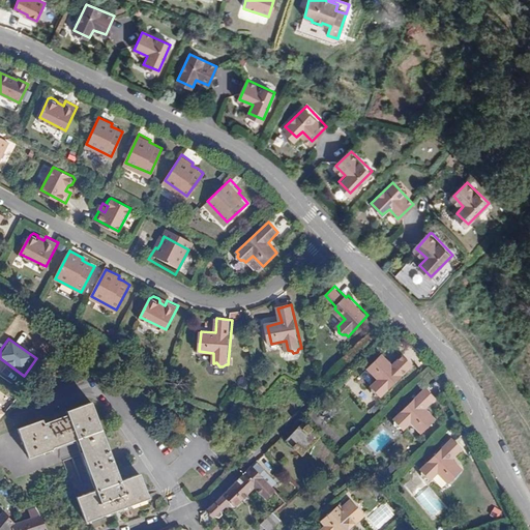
[(382,352),(367,365),(378,377),(371,384),(372,386),(372,389),(375,393),(379,393),(381,394),(413,363),(403,352),(392,362),(382,352)]
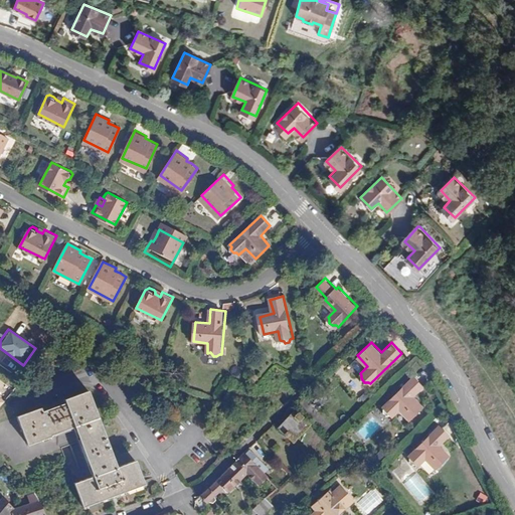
[(353,365),(361,372),(366,366),(358,359),(353,365)]
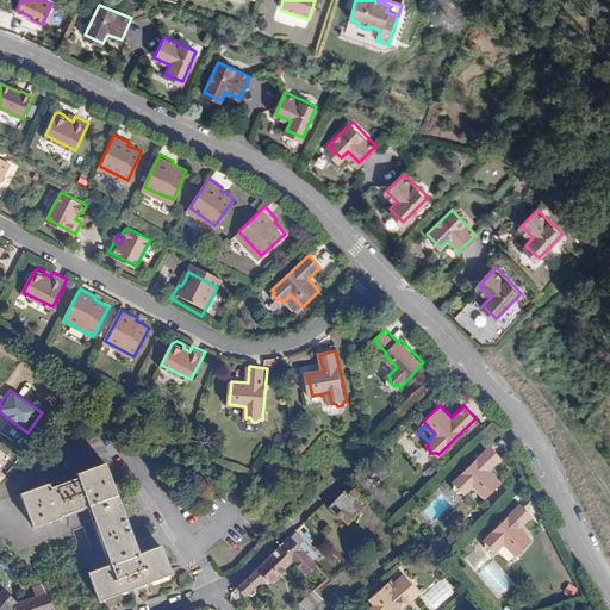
[(486,449),(449,485),(452,487),(452,493),(454,495),(460,495),(462,498),(471,489),(483,500),(498,484),(487,473),(498,462),(486,449)]
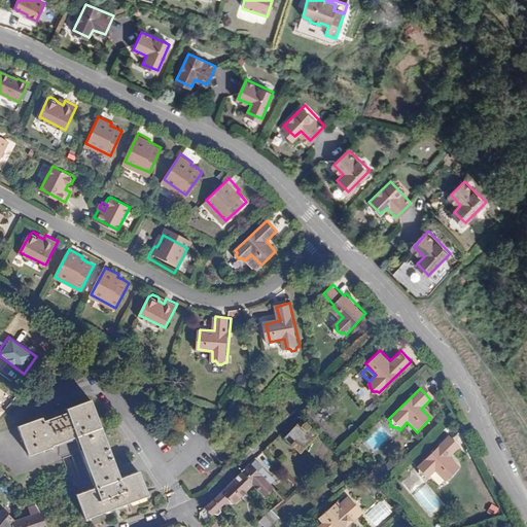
[(40,419),(16,428),(28,457),(51,448),(51,447),(75,436),(95,487),(75,495),(84,519),(115,506),(147,494),(138,470),(119,478),(89,399),(64,410),(65,414),(42,422),(40,419)]
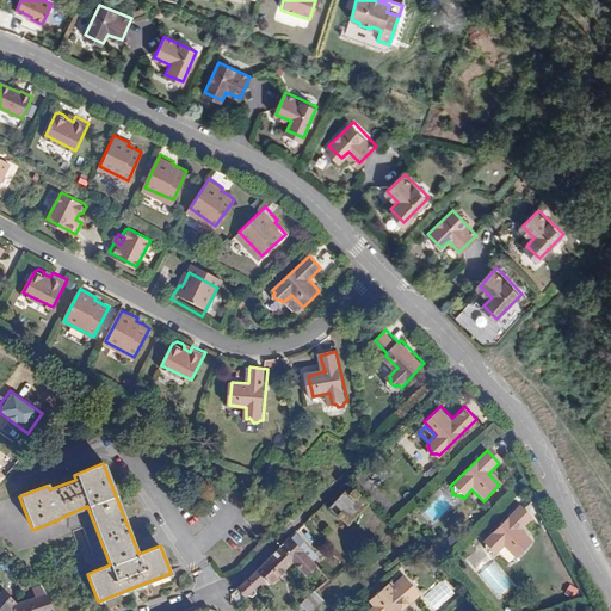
[(349,488),(328,510),(345,526),(364,505),(349,488)]
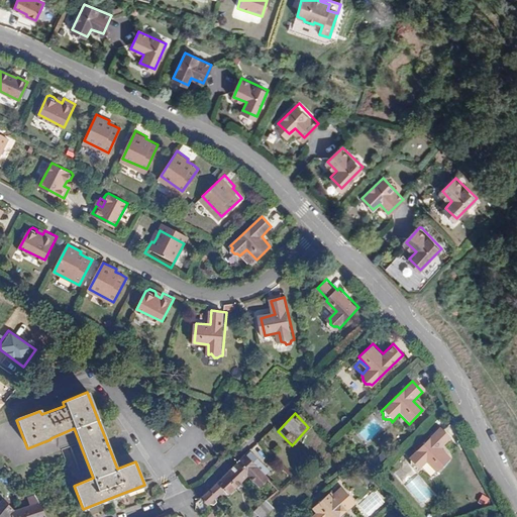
[(448,437),(439,428),(407,458),(409,460),(409,463),(412,466),(416,467),(418,469),(425,460),(435,472),(448,458),(439,447),(448,437)]
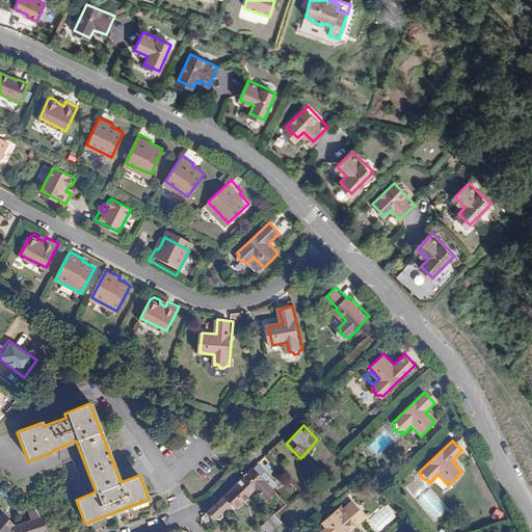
[(260,478),(251,469),(225,493),(225,494),(206,513),(212,522),(225,509),(230,513),(254,490),(266,505),(276,496),(267,486),(270,484),(262,475),(260,478)]
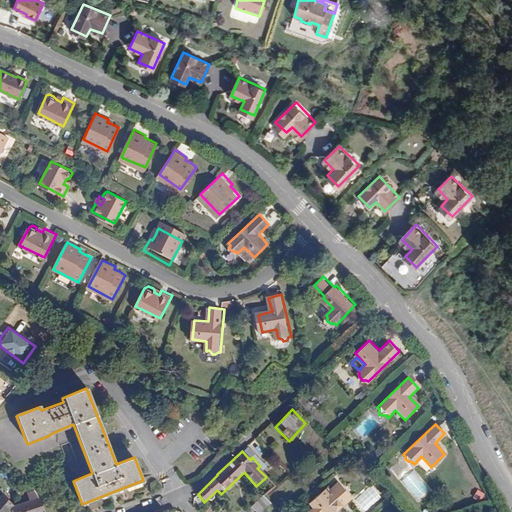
[(337,483),(328,491),(341,505),(350,497),(337,483)]
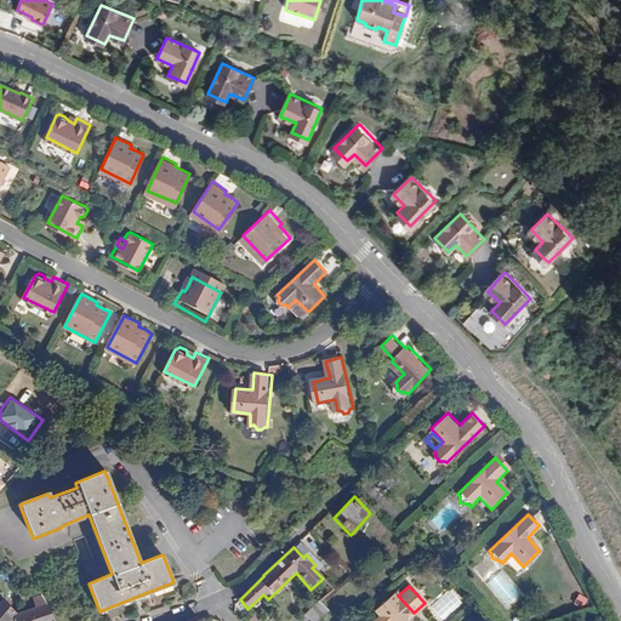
[(404,620),(414,613),(398,596),(394,592),(374,610),(379,616),(382,620),(404,620)]
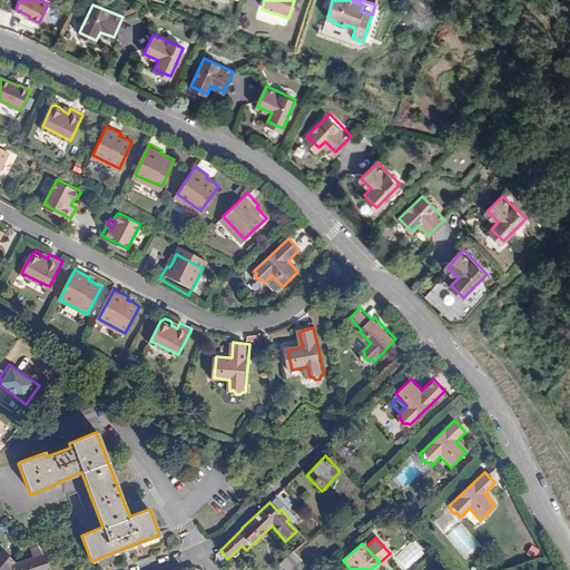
[(33,557),(45,553),(41,544),(31,547),(33,557)]
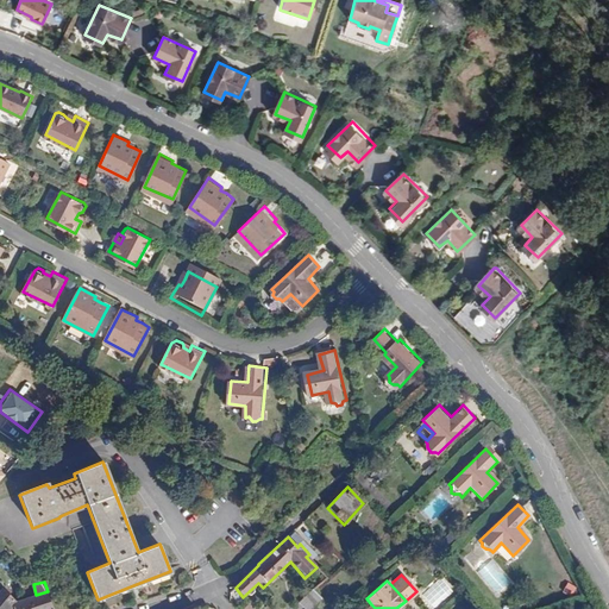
[(575,596),(578,586),(569,582),(564,591),(575,596)]
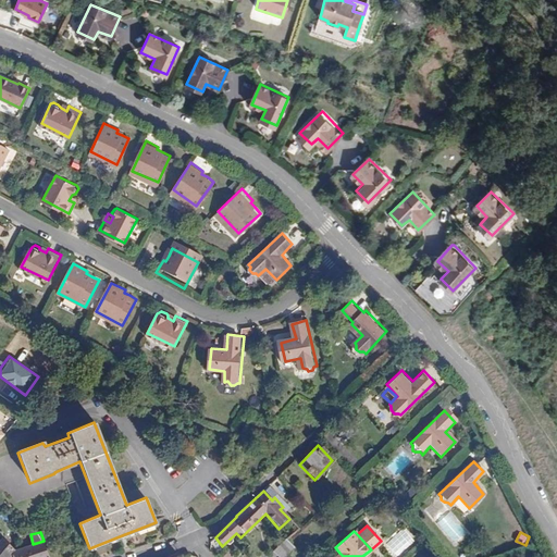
[(275,552),(281,556),(285,556),(295,548),(286,540),(275,552)]
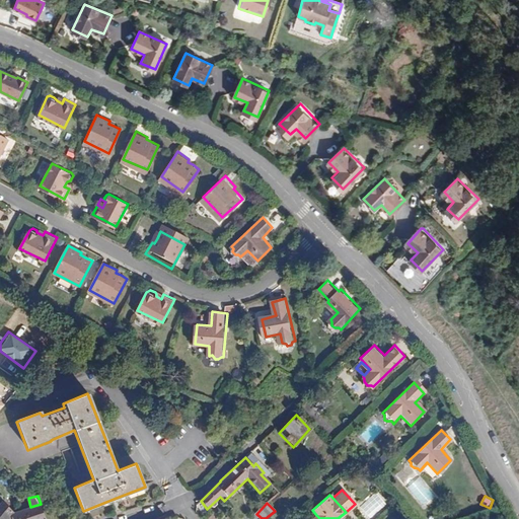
[(47,518),(40,505),(11,515),(12,518),(47,518)]
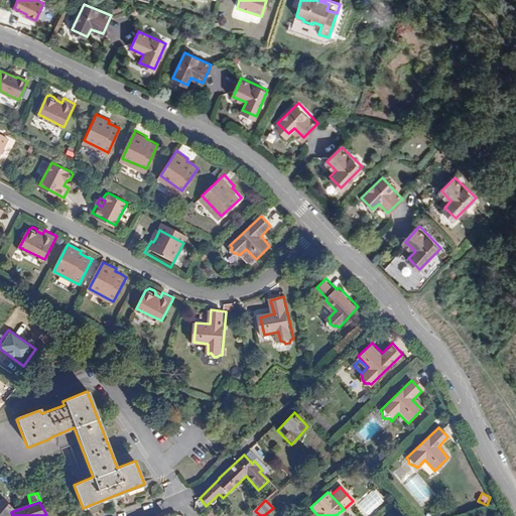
[(0,503),(0,515),(6,515),(11,512),(1,503),(0,503)]
